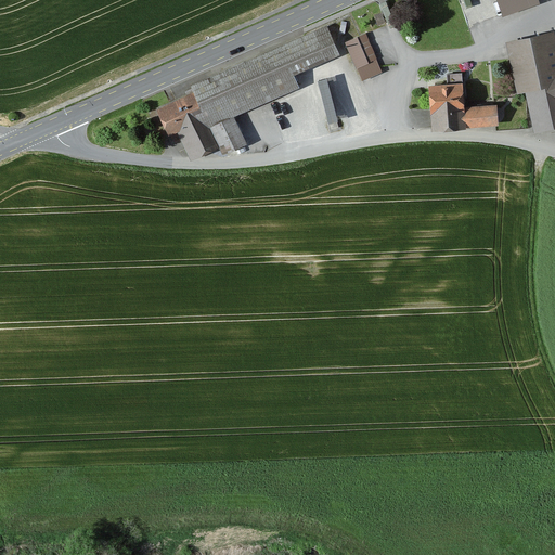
[(495,0),(503,17),(538,4),(536,0),(495,0)]
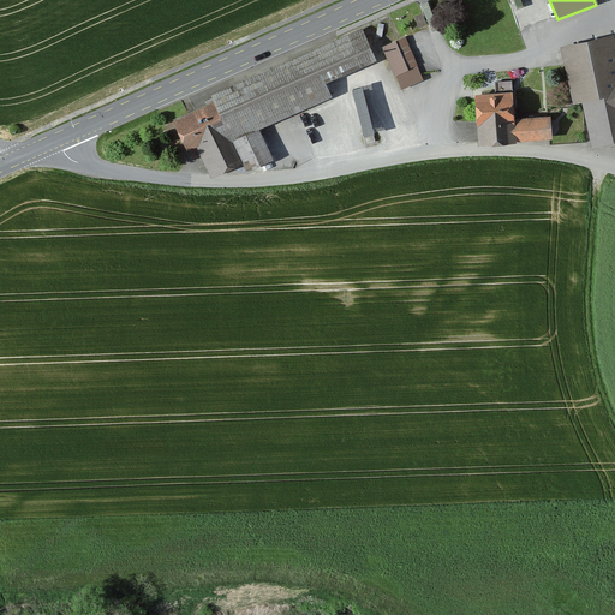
[(329,99),(323,84),(375,63),(360,31),(209,97),(213,105),(172,123),(185,153),(189,151),(192,161),(199,157),(209,179),(239,165),(243,172),(269,160),(257,131),(329,99)]
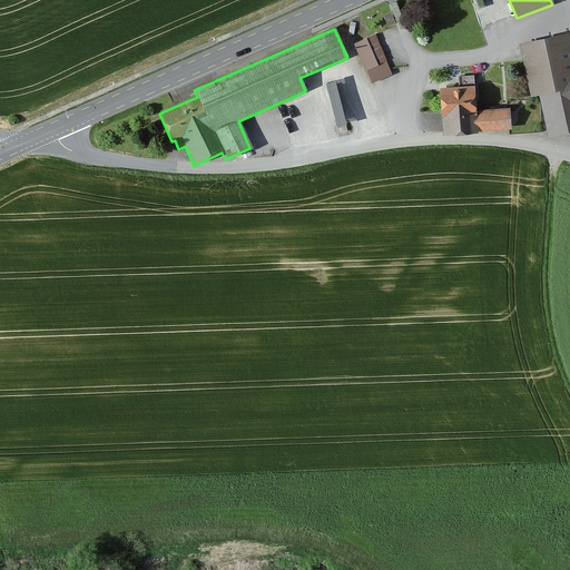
[(569,53),(567,37),(519,47),(529,98),(537,96),(544,137),(569,131),(569,53)]
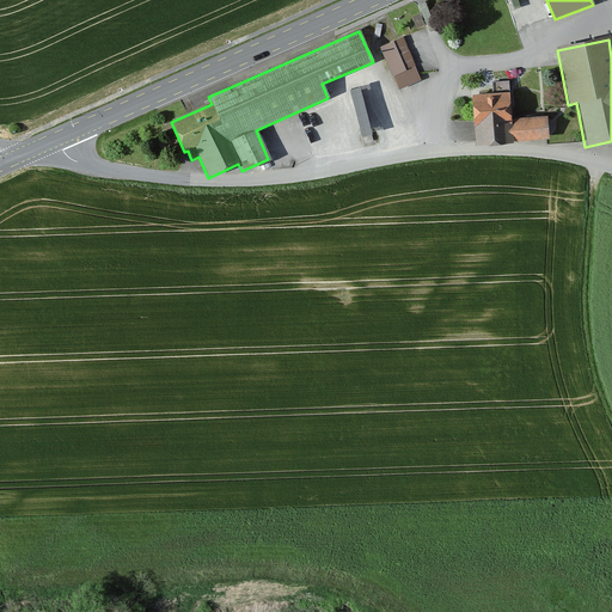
[(414,42),(381,54),(399,101),(432,89),(414,42)]
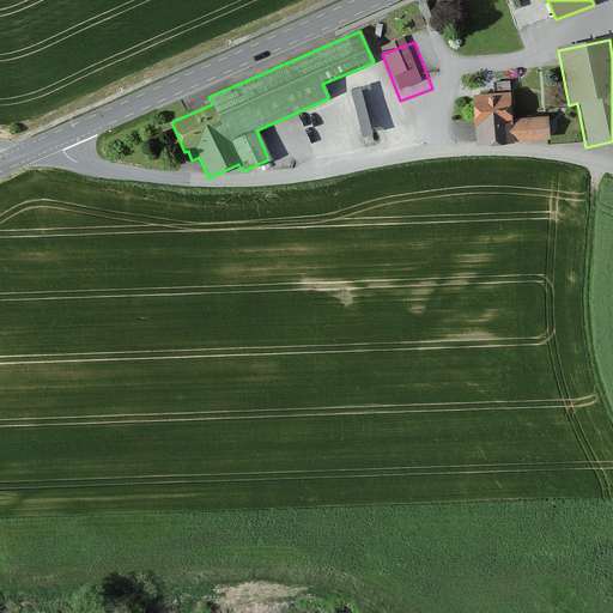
[(360,135),(372,133),(362,86),(351,89),(360,135)]
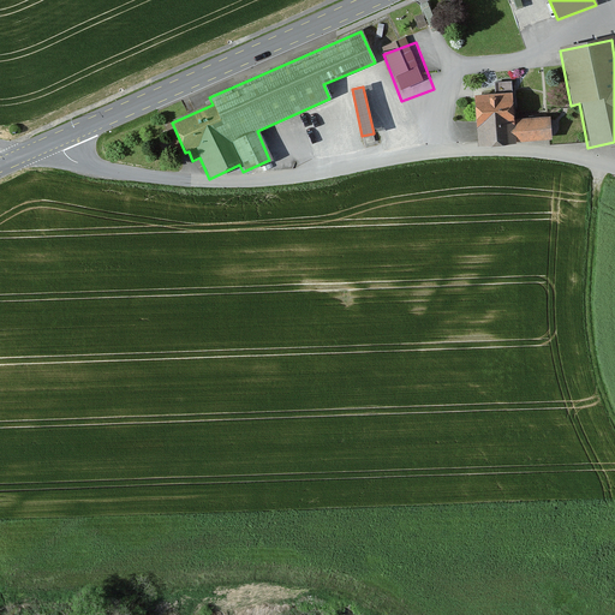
[(548,117),(511,120),(508,95),(471,99),(475,145),(550,141),(548,117)]
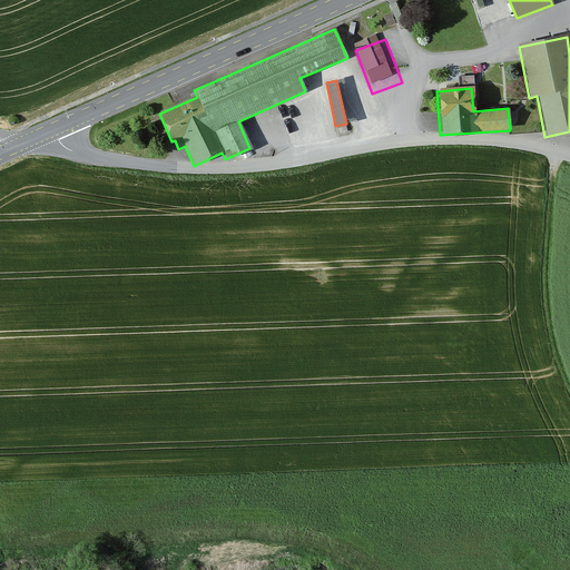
All buildings are outlined.
